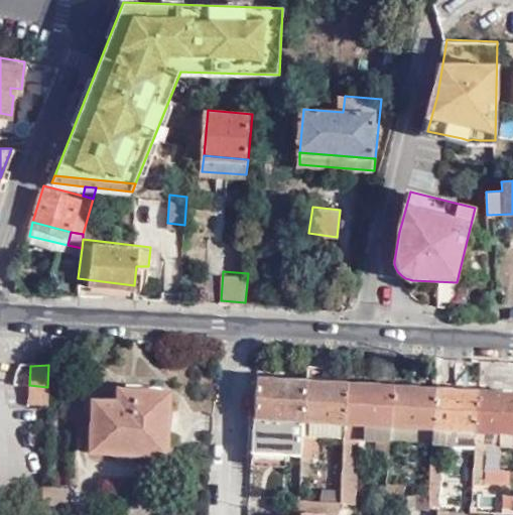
[(251,453),(300,457),(302,439),(303,423),(305,385),(255,381),(251,453)]
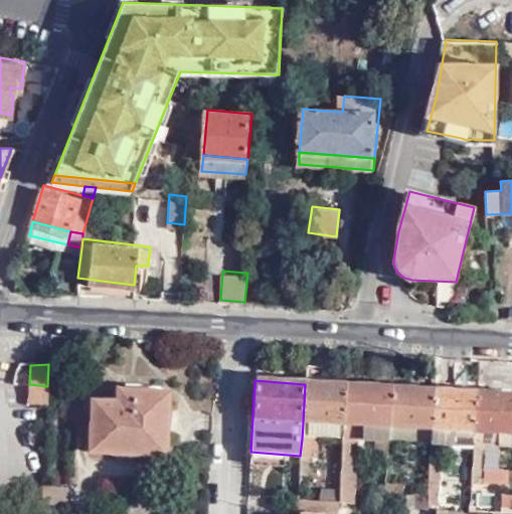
[(28,403),(46,406),(47,386),(29,384),(28,403)]
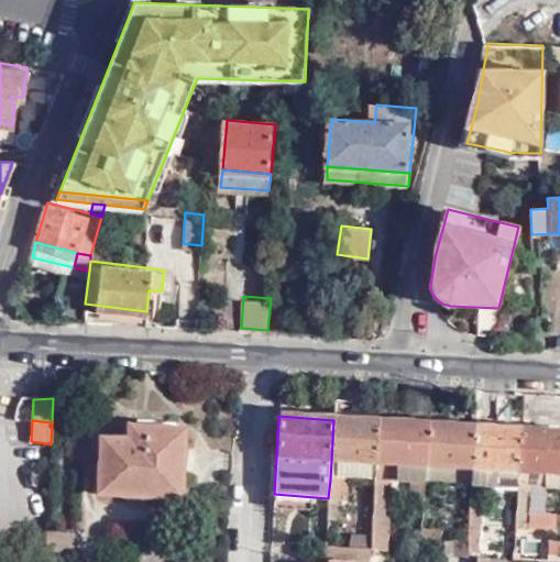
[(364,422),(355,421),(333,420),(331,462),(364,464),(376,464),(379,422),(364,422)]
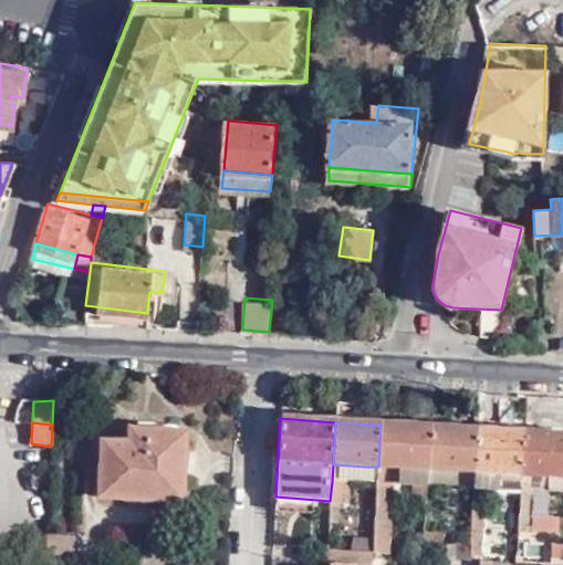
[(431,429),(381,425),(378,467),(377,482),(391,481),(412,484),(410,502),(426,502),(426,498),(428,471),(431,429)]
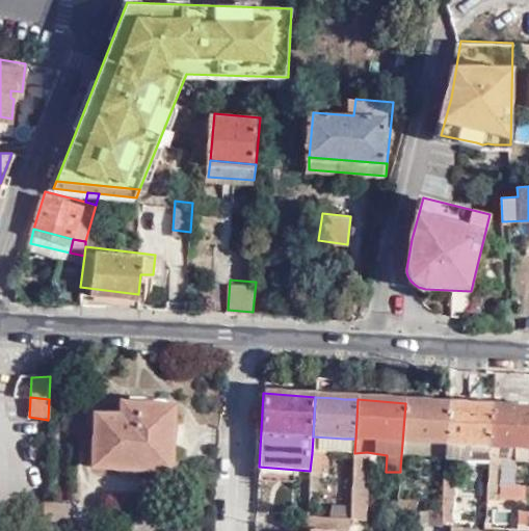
[(449,406),(405,403),(402,443),(446,446),(449,406)]
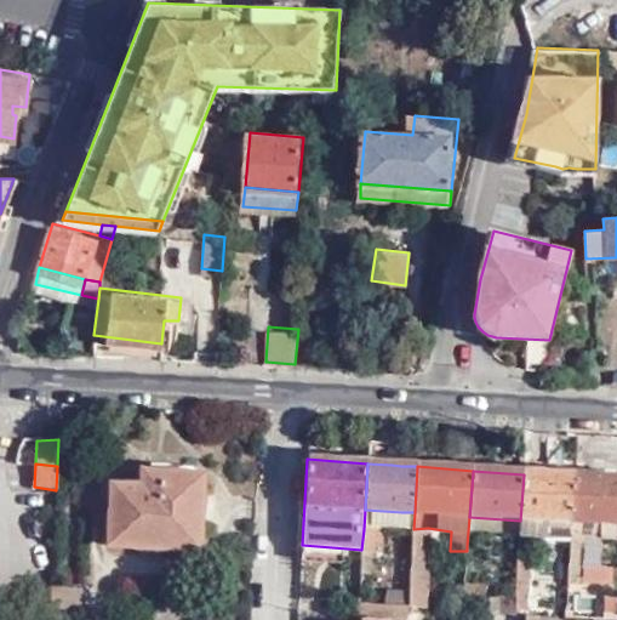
[(112,488),(109,546),(200,551),(206,478),(144,473),(143,490),(112,488)]
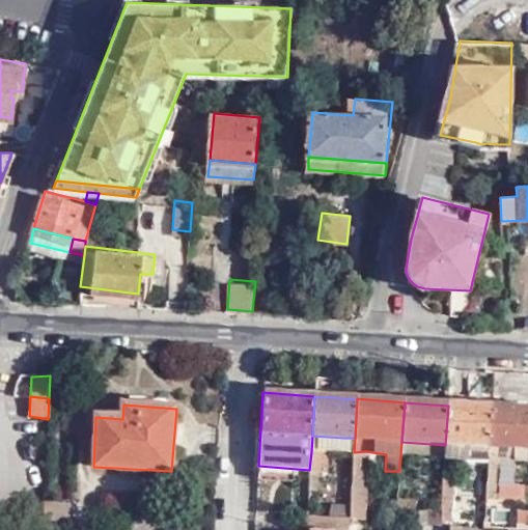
[(448,406),(445,445),(441,509),(452,507),(454,463),(465,463),(467,461),(468,446),(490,448),(493,409),(448,406)]
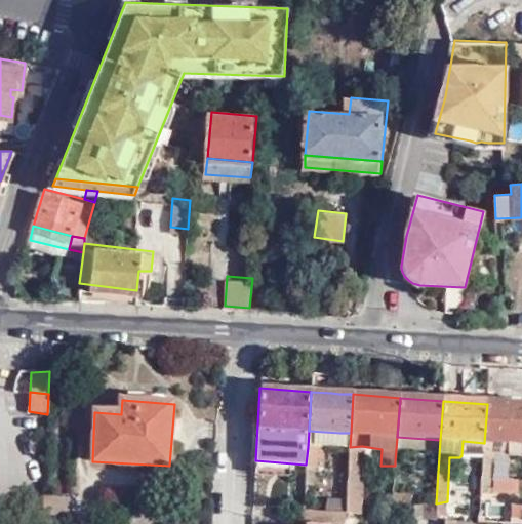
[(506,405),(487,404),(484,443),(512,444),(521,445),(521,406),(513,405),(506,405)]
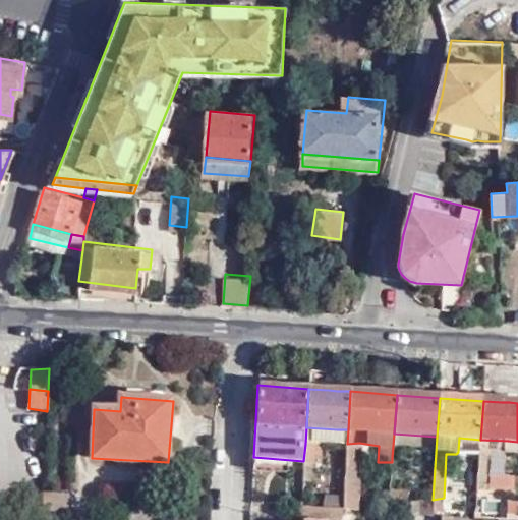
[(337,429),(306,427),(305,444),(318,444),(329,444),(337,444),(337,429)]
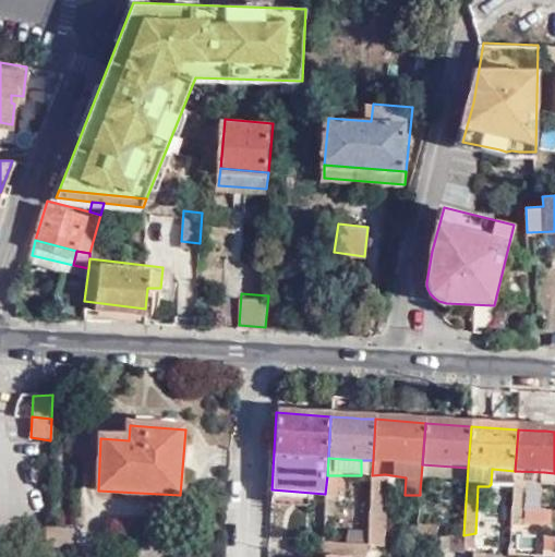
[(491,484),(489,486),(514,488),(515,471),(492,469),(491,484)]
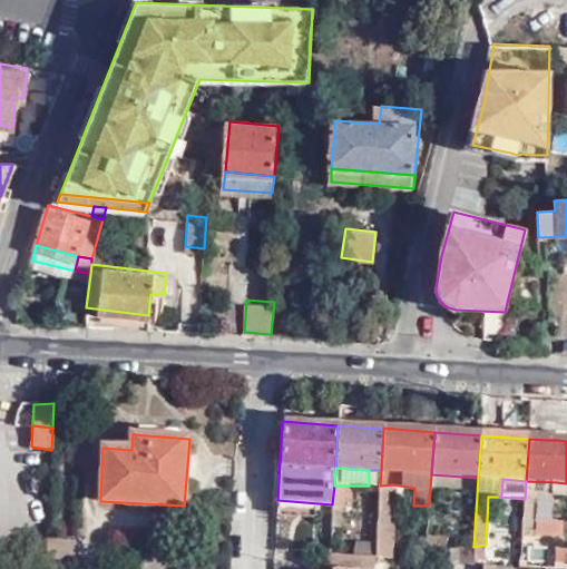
[(526,481),(525,499),(538,500),(555,501),(556,498),(556,482),(526,481)]
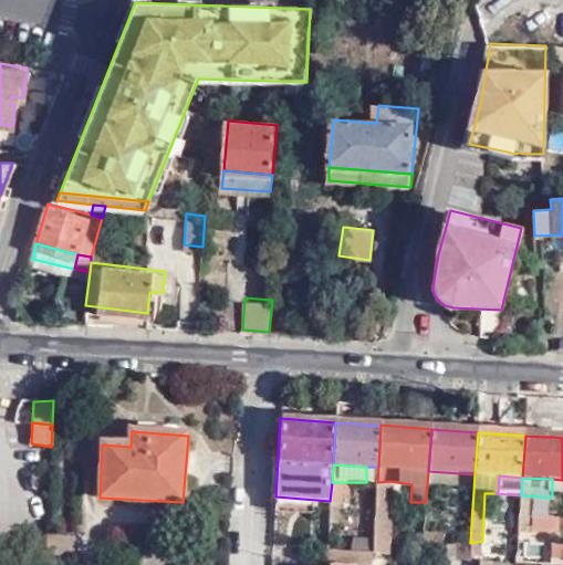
[(562,480),(552,479),(552,494),(562,494),(562,480)]
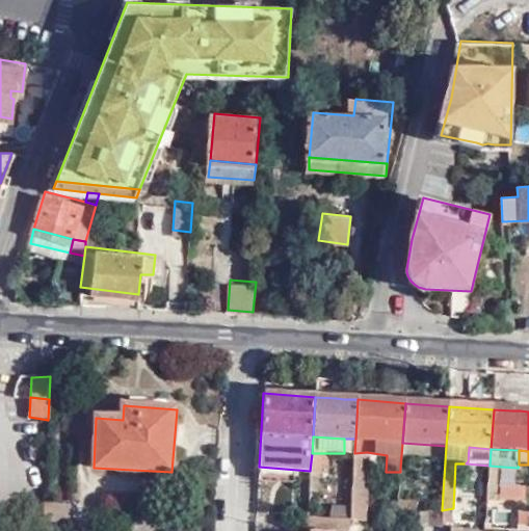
[(362,519),(367,452),(354,453),(350,507),(350,520),(362,519)]
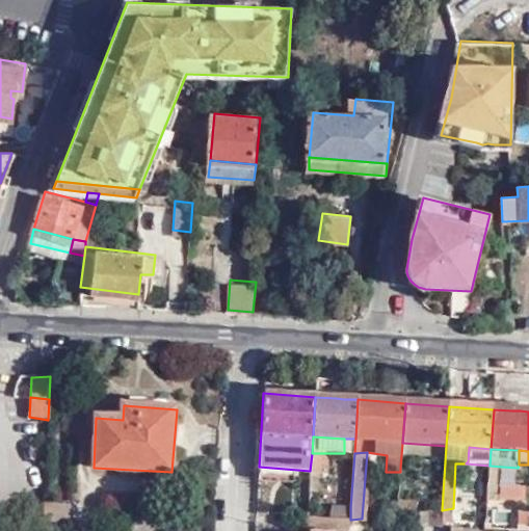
[(323,478),(324,453),(312,453),(310,471),(310,477),(323,478)]
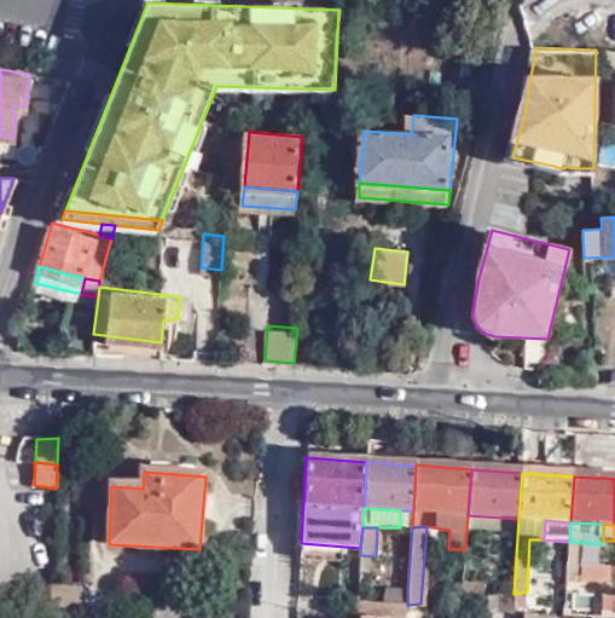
[(566,582),(566,587),(580,588),(584,543),(569,542),(566,582)]
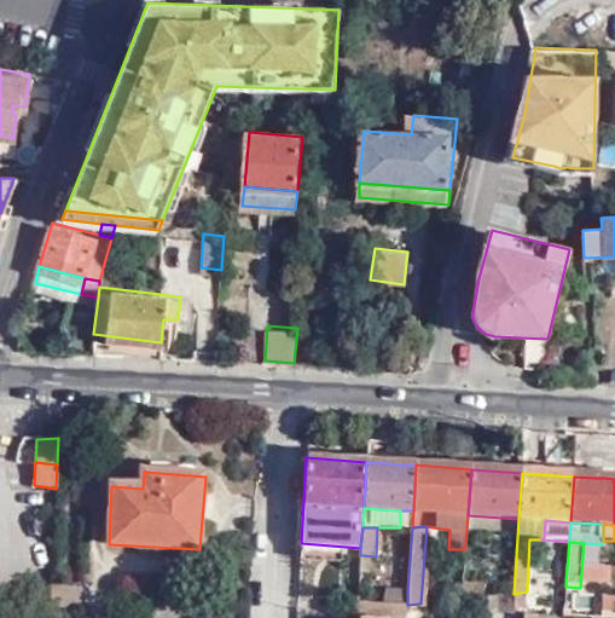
[(481,581),(463,581),(463,595),(462,608),(514,612),(514,596),(486,595),(487,584),(481,583),(481,581)]
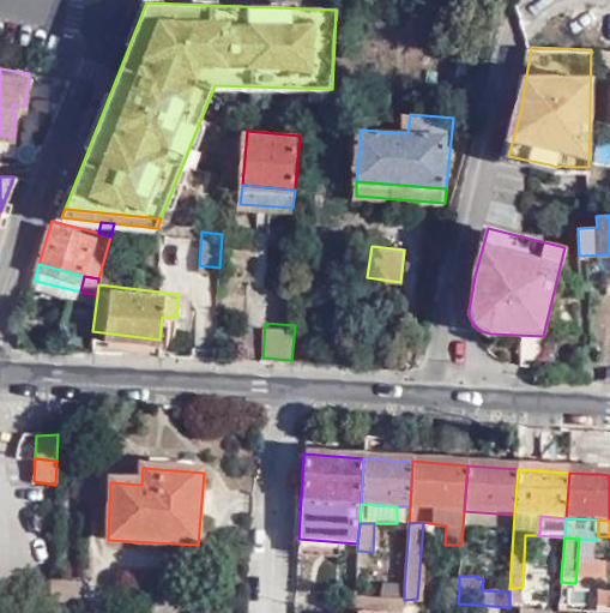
[(84,581),(49,578),(47,612),(64,612),(66,598),(84,599),(84,581)]
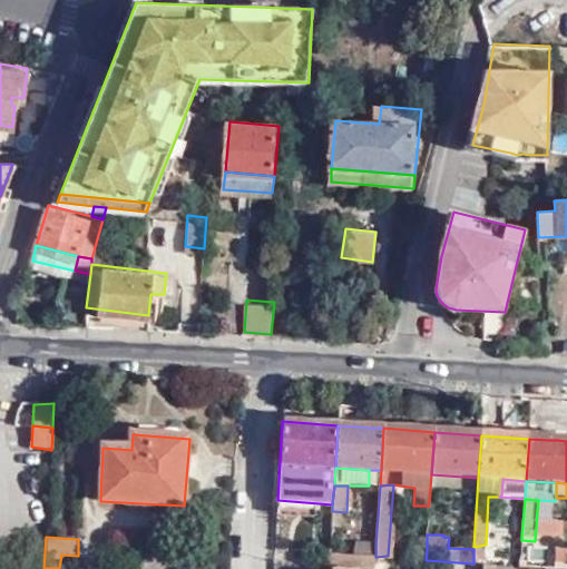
[(358,542),(357,556),(375,557),(375,543),(365,542),(358,542)]
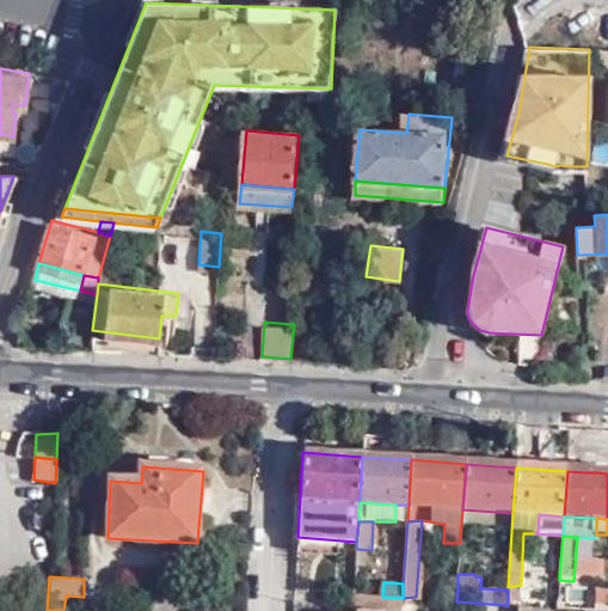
[(606,608),(607,587),(589,586),(588,606),(606,608)]
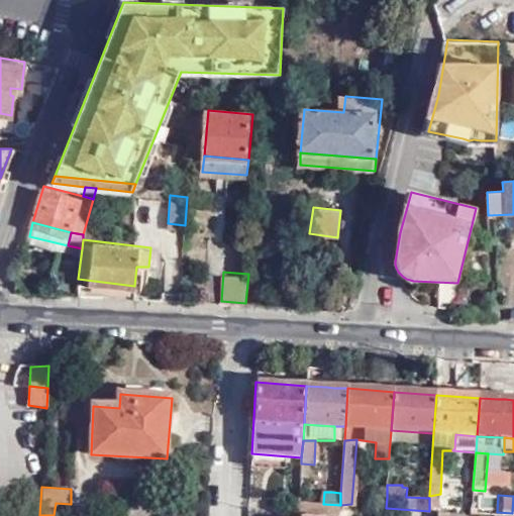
[(323,515),(339,515),(340,505),(323,504),(299,502),(298,502),(299,511),(324,513),(323,515)]
